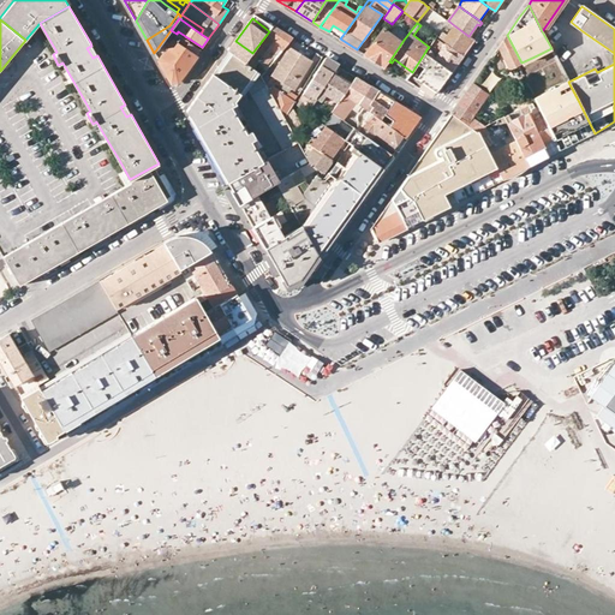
[(273,25),(269,31),(252,53),(245,63),(256,71),(262,75),(264,72),(263,71),(255,65),(258,61),(268,67),(288,42),(292,37),(282,31),(273,25)]
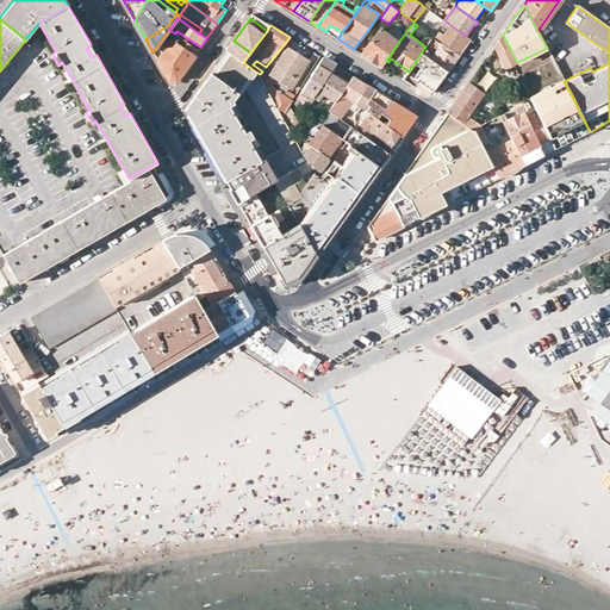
[(465,36),(450,25),(443,35),(440,32),(436,37),(456,51),(465,39),(470,42),(471,39),(465,36)]
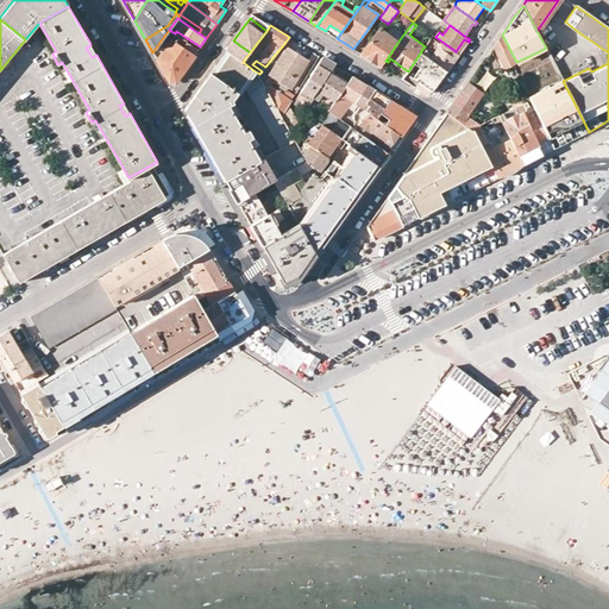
[(380,29),(364,49),(381,58),(377,63),(382,66),(384,62),(385,61),(400,39),(397,38),(395,41),(380,29)]
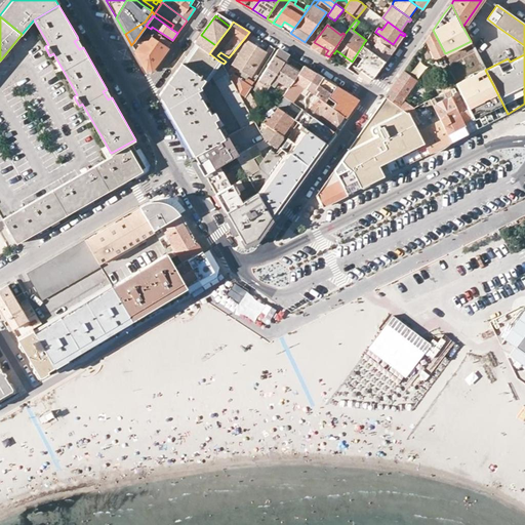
[(171,42),(152,29),(135,51),(147,70),(152,70),(171,42)]
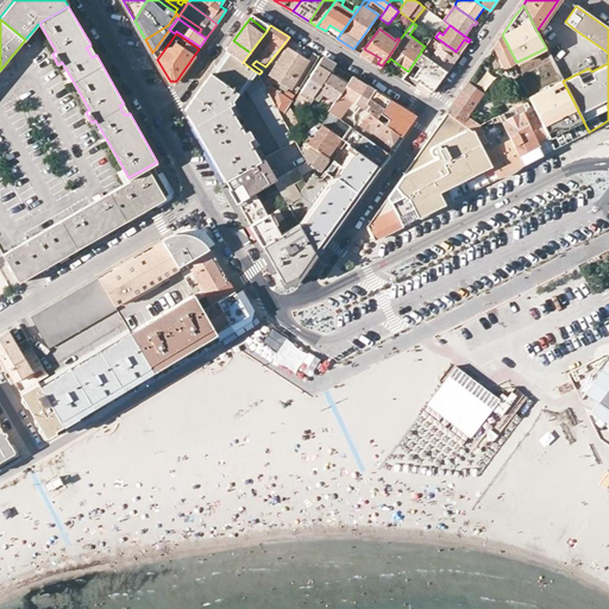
[(513,64),(516,62),(502,35),(494,46),(504,69),(508,67),(513,64)]
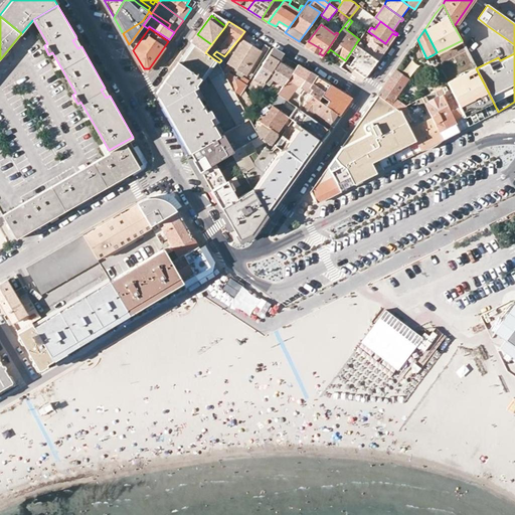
[(396,35),(392,33),(385,43),(388,45),(396,35)]
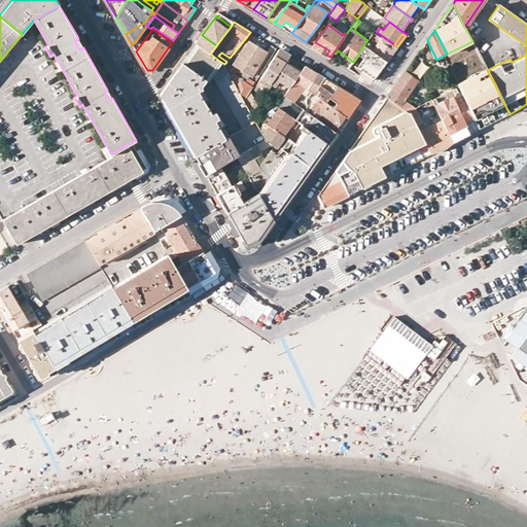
[(210,54),(216,45),(202,35),(196,43),(197,44),(210,54)]
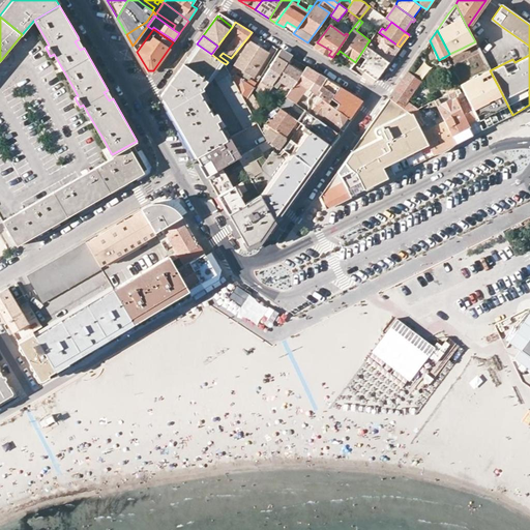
[(396,51),(393,49),(395,47),(384,38),(376,50),(374,49),(373,46),(367,42),(366,45),(385,59),(389,62),(396,51)]
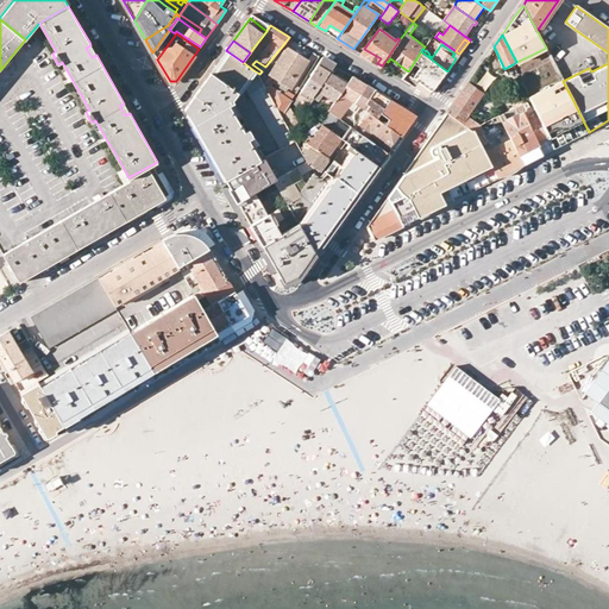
[(90,45),(86,48),(92,57),(96,55),(90,45)]
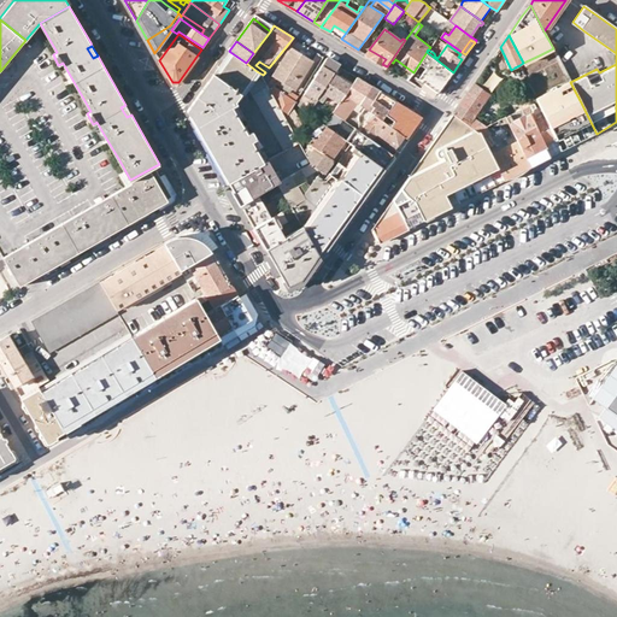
[(278,66),(300,80),(312,60),(291,47),(287,54),(278,66)]
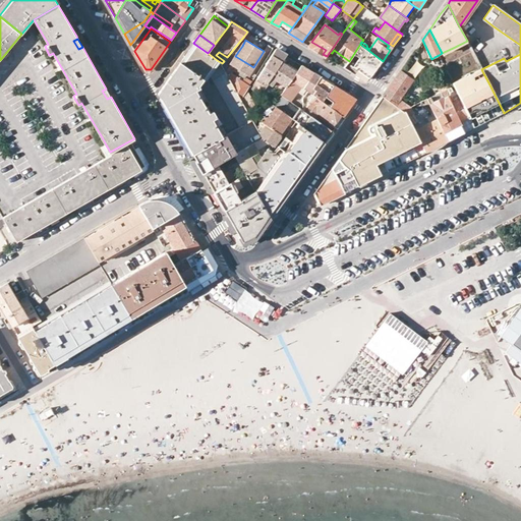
[(467,41),(455,47),(460,57),(468,74),(481,69),(474,56),(467,41)]
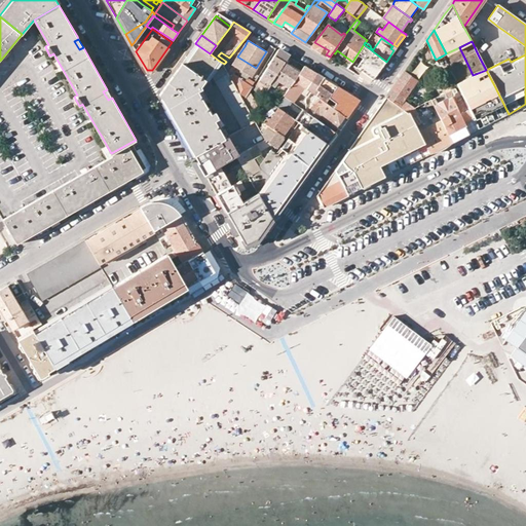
[(326,54),(329,50),(314,42),(311,46),(326,54)]
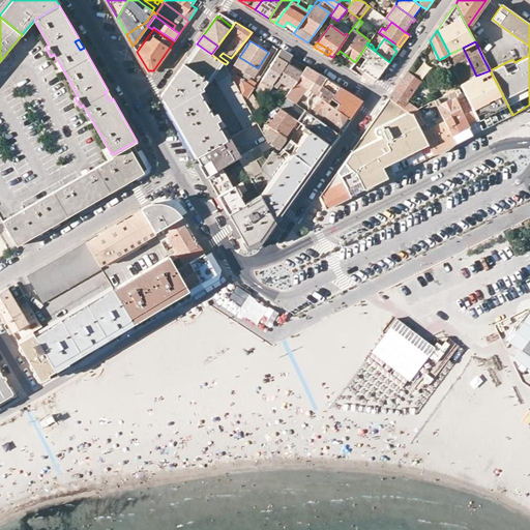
[(196,54),(187,66),(207,80),(212,74),(221,61),(211,54),(198,45),(193,51),(196,54)]
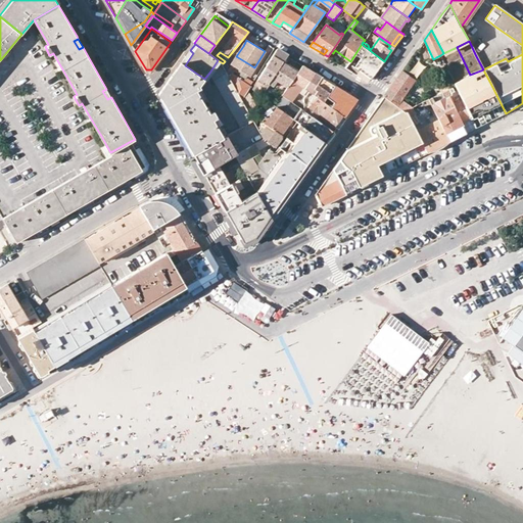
[(380,58),(362,44),(350,61),(345,67),(367,81),(370,81),(384,61),(380,58)]
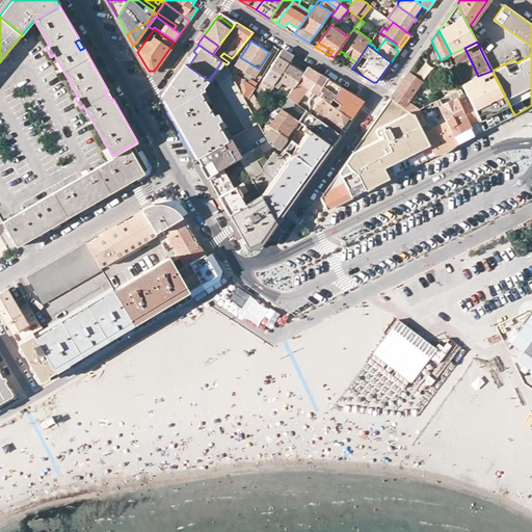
[(451,54),(448,56),(450,61),(453,65),(470,58),(464,48),(451,54)]
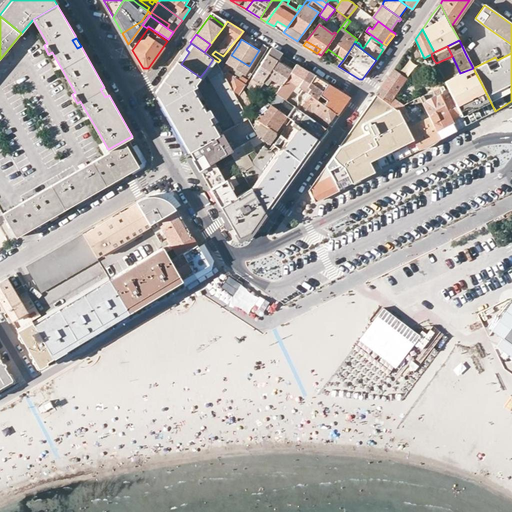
[(281,55),(271,48),(252,78),(255,80),(257,78),(263,82),(281,55)]
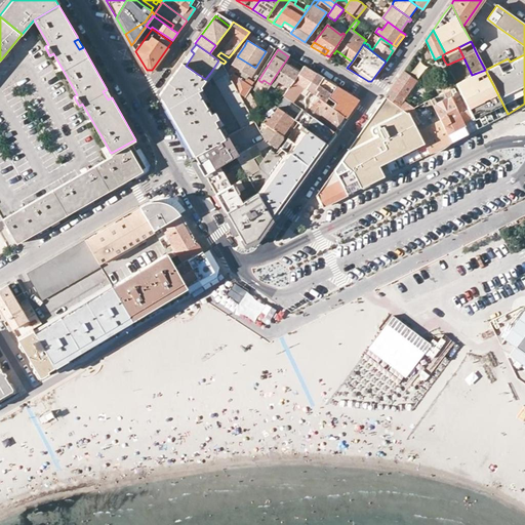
[(182,63),(186,66),(194,53),(191,50),(187,56),(182,63)]
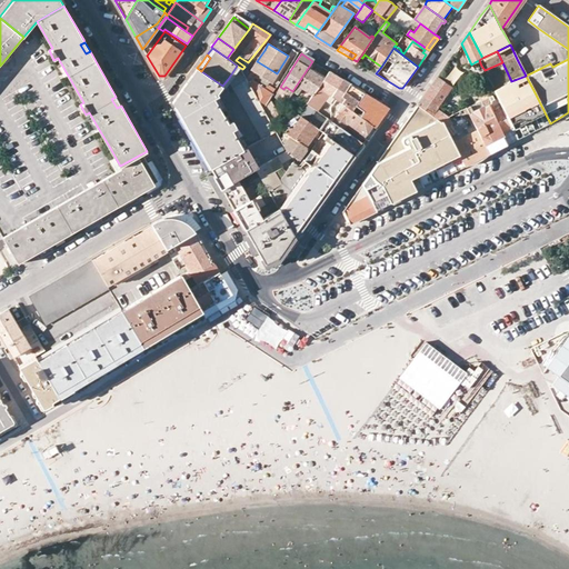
[(272,95),(265,89),(260,87),(261,85),(257,82),(252,79),(256,76),(259,78),(261,76),(271,82),(277,73),(257,61),(252,70),(255,71),(253,73),(251,72),(247,78),(263,109),(270,98),(272,95)]
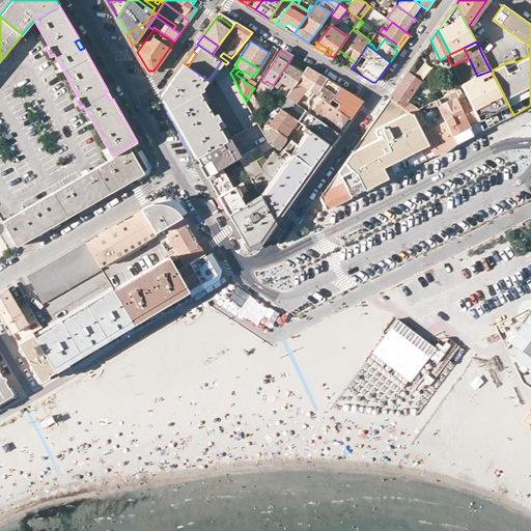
[(282,82),(292,88),(298,81),(304,73),(290,63),(294,58),(291,57),(273,85),(278,88),(282,82)]
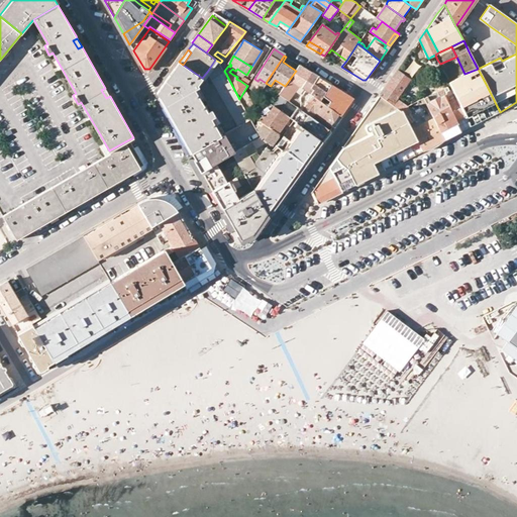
[(246,111),(239,99),(224,71),(220,63),(215,60),(207,72),(232,117),(237,126),(250,119),(246,111)]
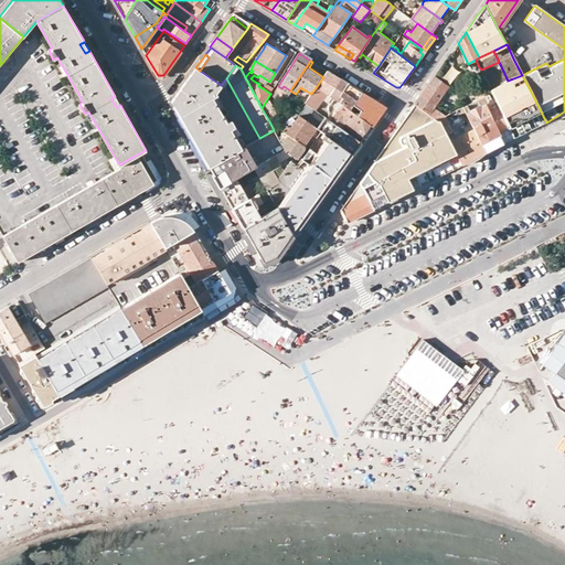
[(243,66),(241,68),(245,77),(249,72),(243,66)]
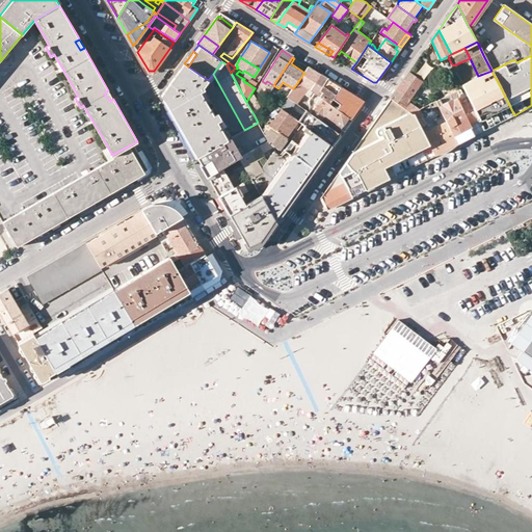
[(180,70),(183,73),(188,67),(184,63),(180,70)]
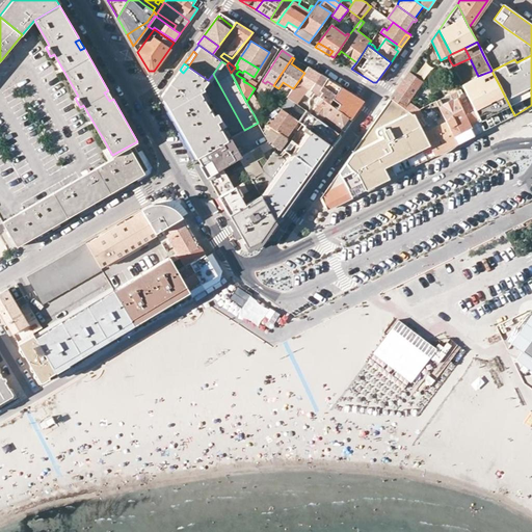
[(180,70),(162,95),(177,121),(197,108),(211,101),(204,87),(208,80),(188,67),(183,73),(180,70)]
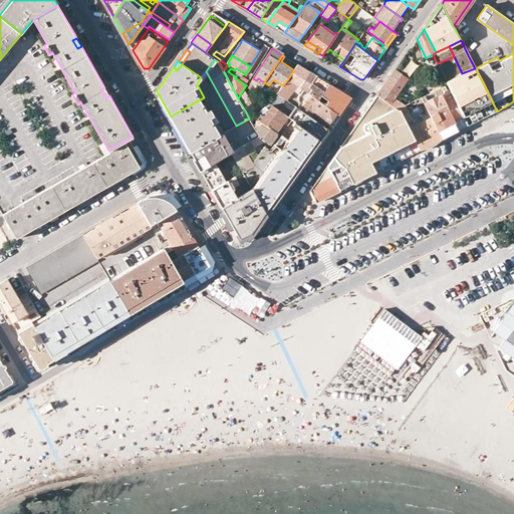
[(288,78),(299,86),(309,71),(297,64),(294,70),(288,78)]
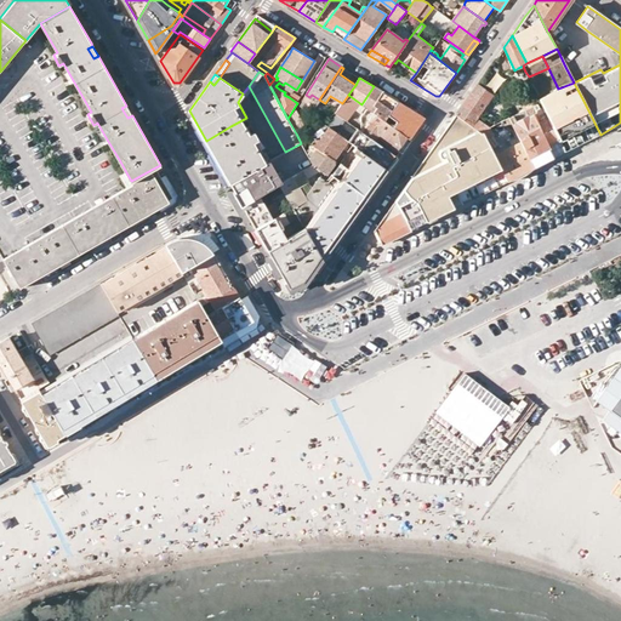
[(558,89),(539,98),(539,100),(547,115),(550,120),(551,124),(560,141),(565,152),(600,135),(584,101),(574,83),(558,89)]
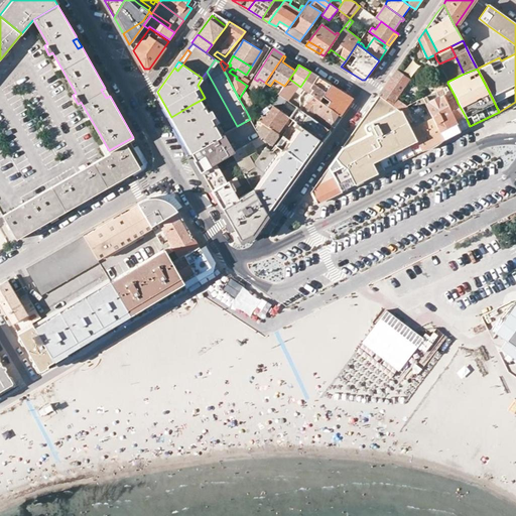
[(384,89),(396,98),(409,79),(396,71),(384,89)]
